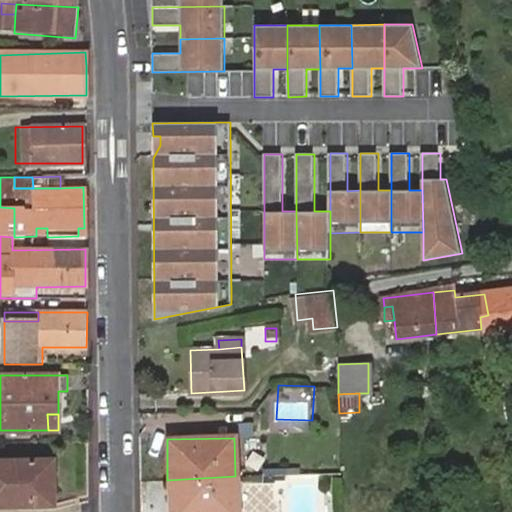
[(0,506),(53,506),(53,461),(0,461),(0,506)]
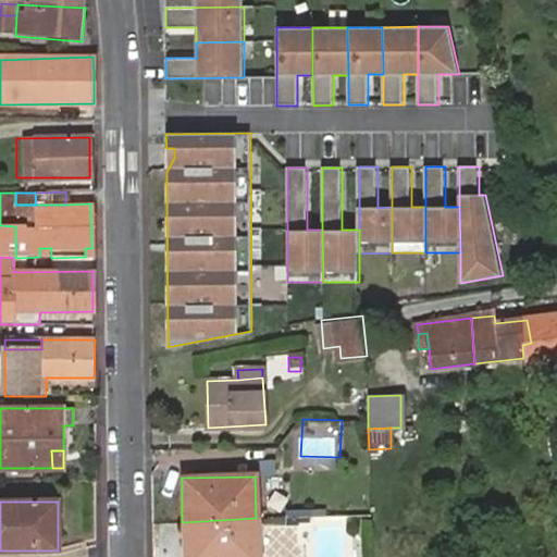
[(255,556),(256,518),(182,522),(184,556),(255,556)]
